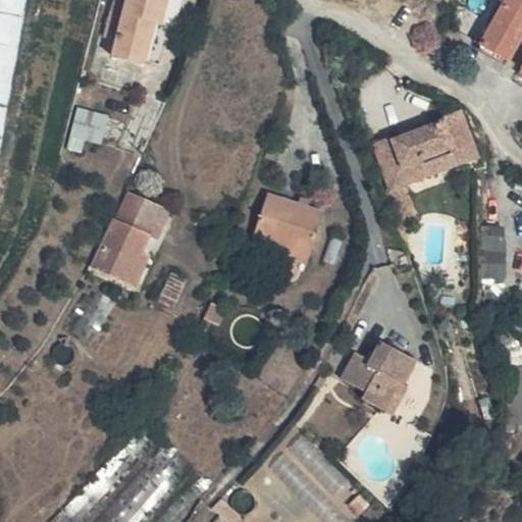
[(163,31),(171,0),(133,0),(116,53),(144,61),(154,29),(163,31)]
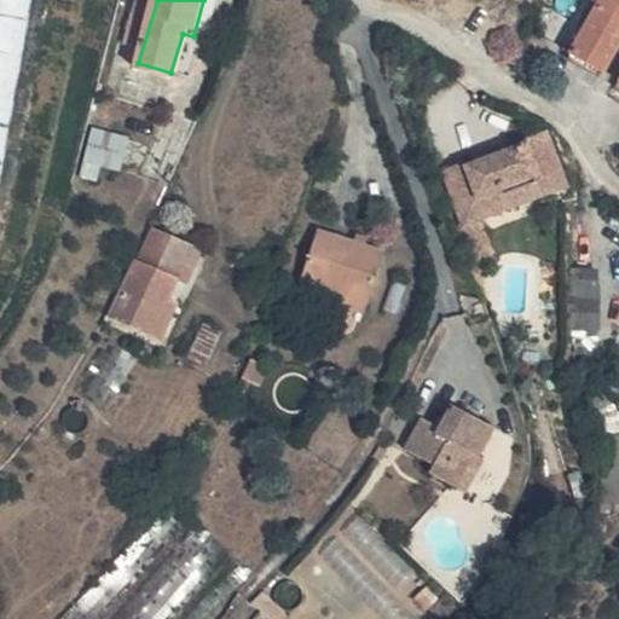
[(618,41),(618,0),(596,0),(582,27),(570,48),(602,69),(618,41)]
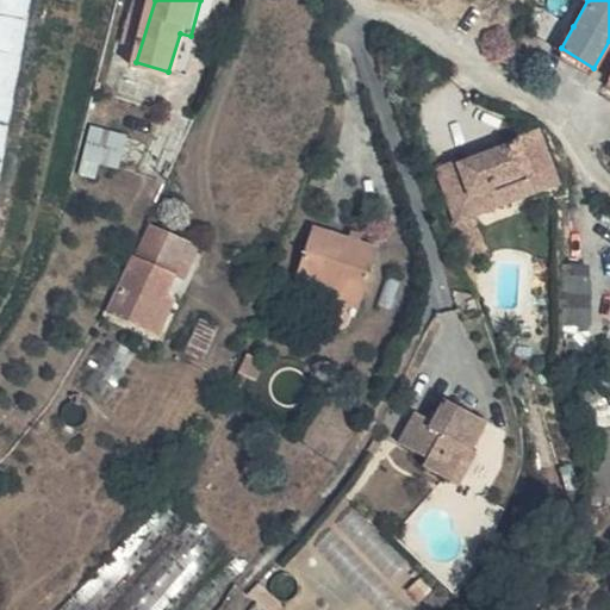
[(578,0),(566,22),(573,26),(587,0),(578,0)]
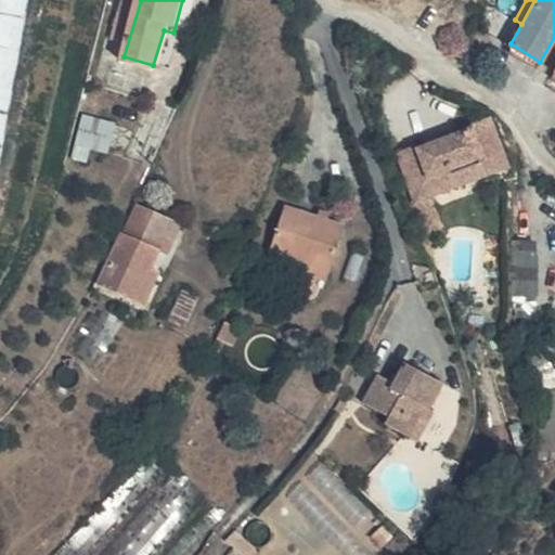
[(0,13),(0,182),(23,17),(0,13)]
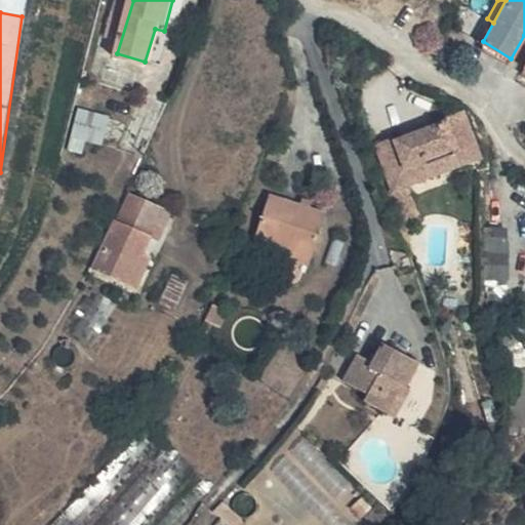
[(75,133),(105,142),(113,116),(82,107),(75,133)]
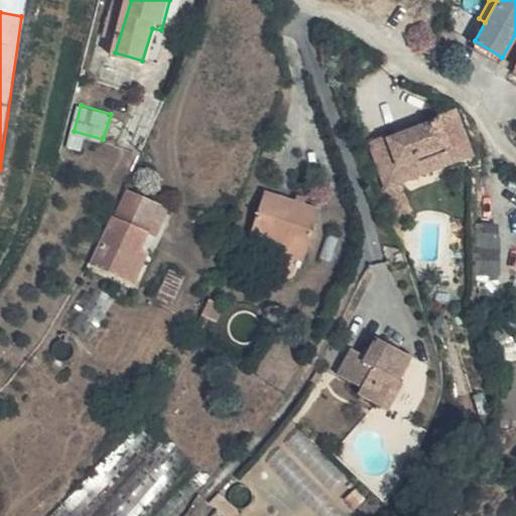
[(421,157),(448,148),(453,162),(475,155),(459,110),(437,117),(439,124),(396,137),(395,133),(373,140),(390,184),(404,179),(426,172),(421,157)]
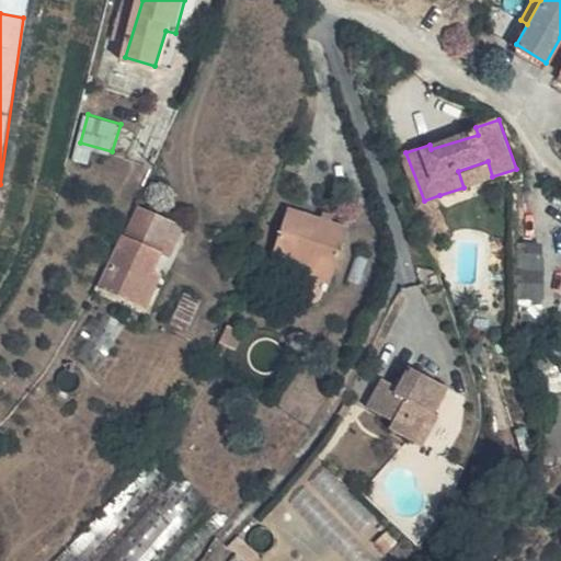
[(458,171),(464,187),(492,176),(488,161),(458,171)]
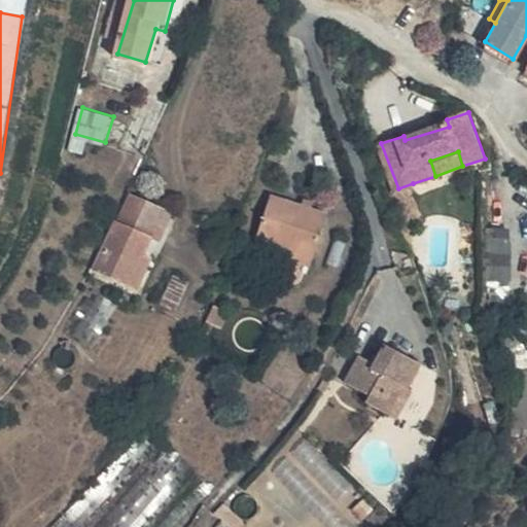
[(398,188),(393,190),(406,225),(425,218),(413,183),(398,188)]
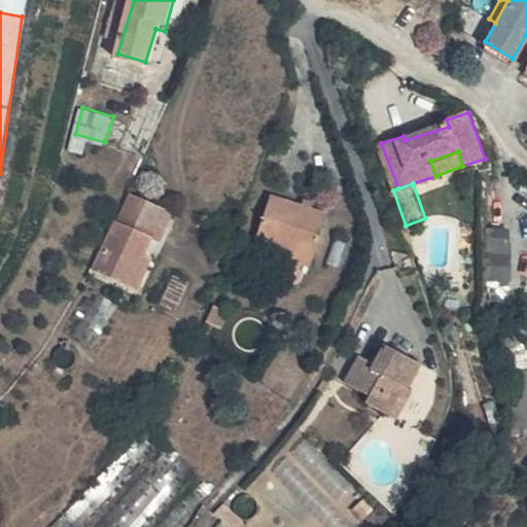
[(95,268),(127,287),(137,270),(147,251),(154,254),(174,217),(135,194),(95,268)]
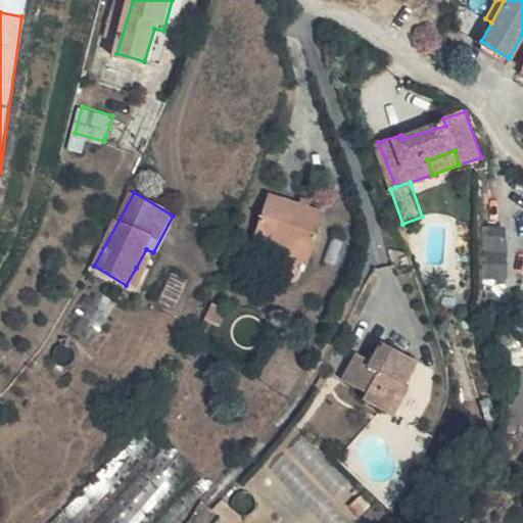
[(482,230),(486,277),(509,276),(505,228),(482,230)]
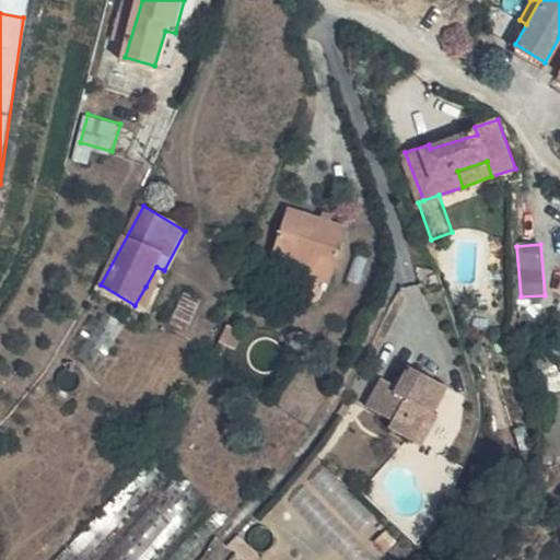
[(284,269),(281,279),(294,283),(296,273),(284,269)]
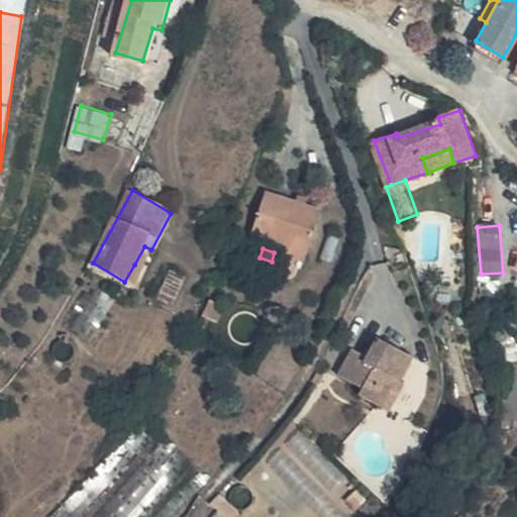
[(142,269),(134,265),(124,282),(132,286),(142,269)]
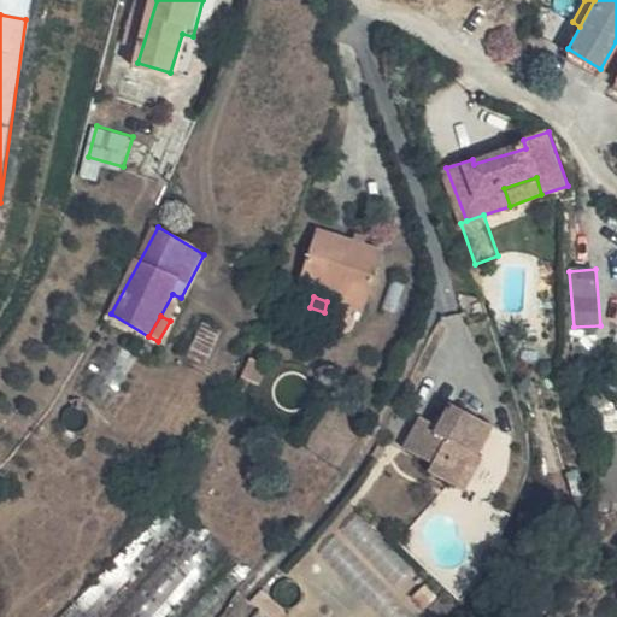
[(470,453),(477,457),(495,429),(451,403),(440,425),(422,417),(404,452),(433,466),(429,474),(451,487),(470,453)]
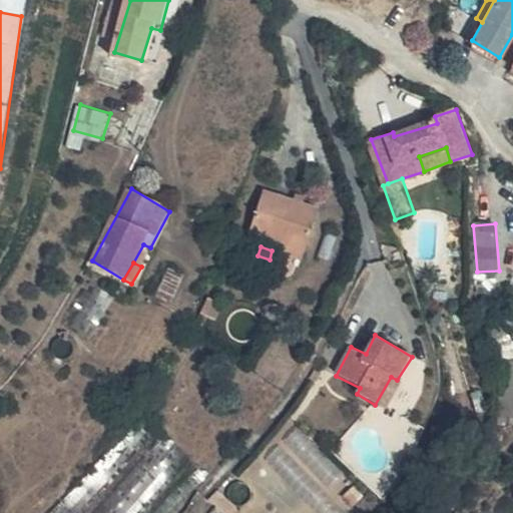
[(403,383),(397,380),(391,377),(375,405),(386,411),(403,383)]
